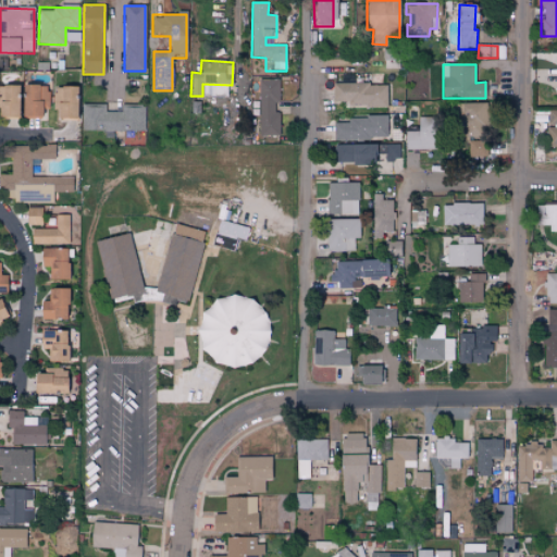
[(280,102),(279,79),(259,79),(260,136),(279,135),(277,102),(280,102)]
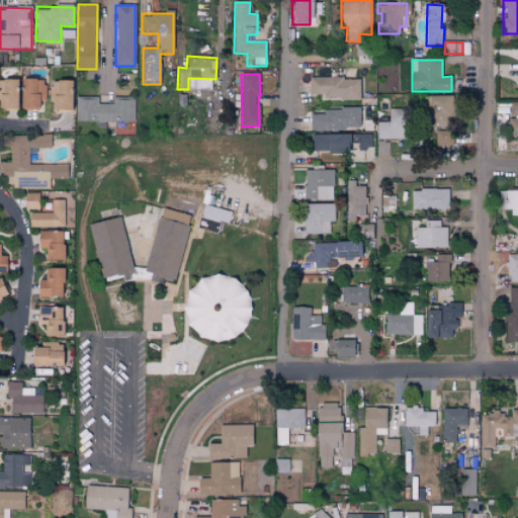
[(359,99),(359,78),(309,78),(309,95),(323,94),(323,99),(359,99)]
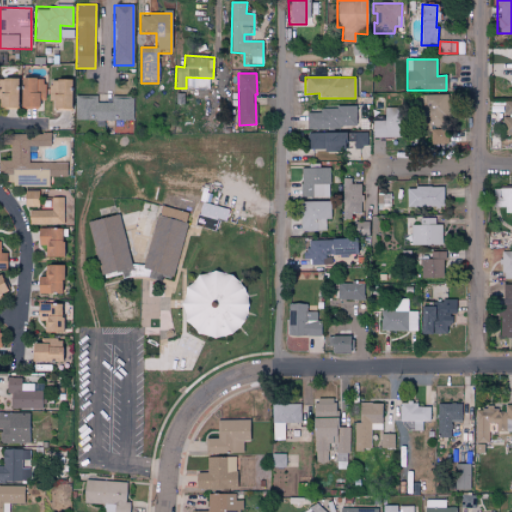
[(0,108),(15,108),(16,79),(0,78),(0,108)]
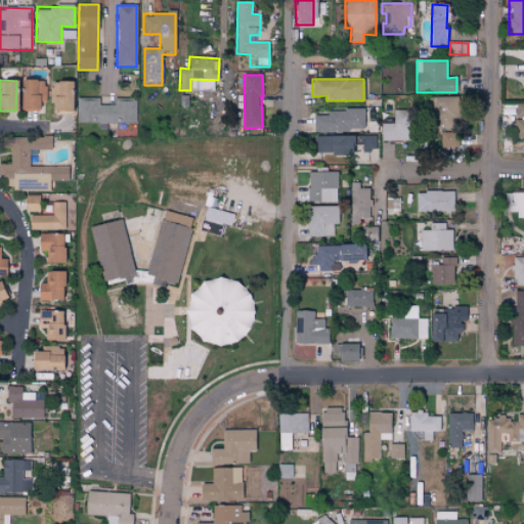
[(46,102),(45,81),(19,81),(20,111),(38,111),(38,102),(46,102)]
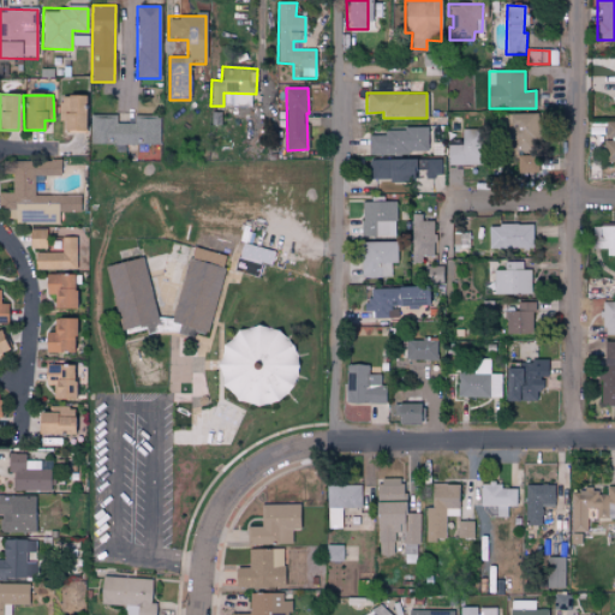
[(60,131),(83,131),(83,96),(61,96),(60,131)]
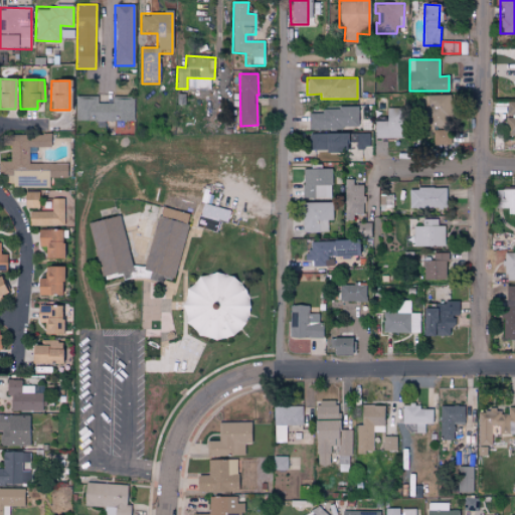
[(112,104),(97,104),(97,97),(75,96),(74,121),(133,122),(134,98),(112,97),(112,104)]
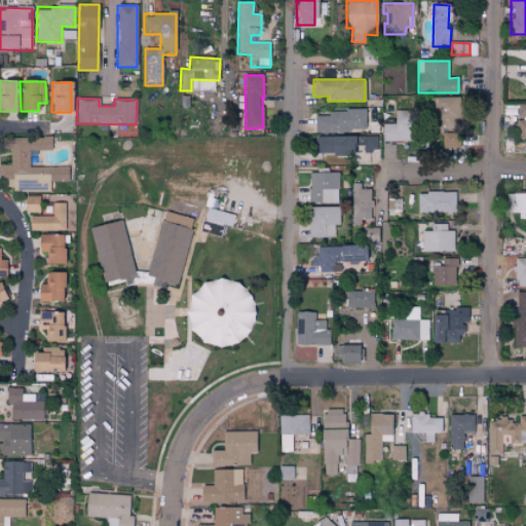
[(429,99),(430,130),(459,129),(458,98),(429,99)]
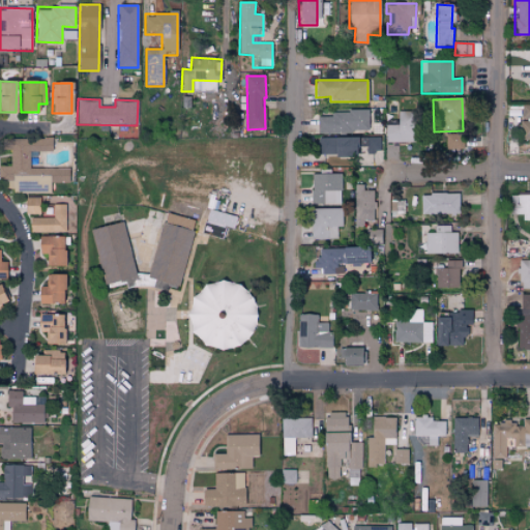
[(529,105),(522,106),(522,120),(520,120),(521,141),(529,140),(529,105)]
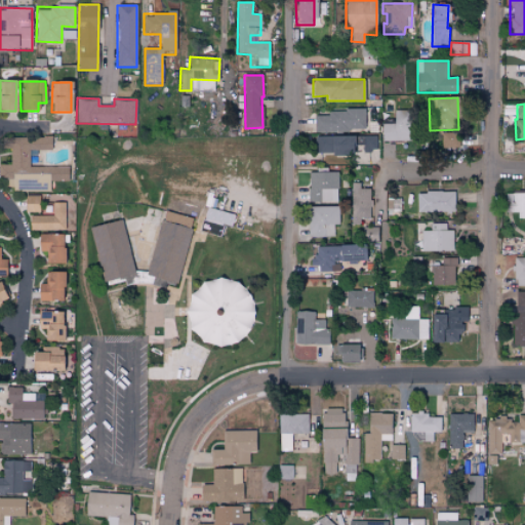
[(365,130),(364,110),(329,110),(329,116),(314,116),(315,132),(365,130)]
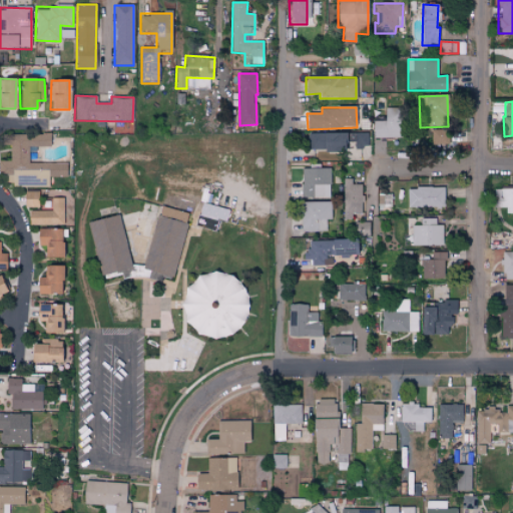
[(374,121),(373,137),(400,138),(401,108),(386,107),(385,121),(374,121)]
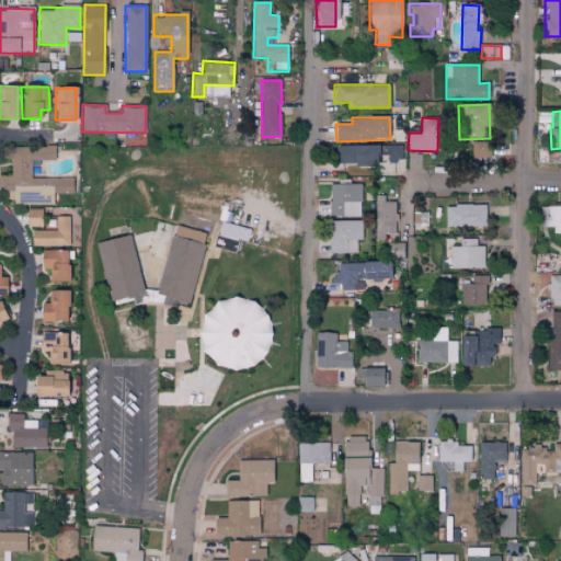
[(471,158),(490,158),(490,142),(471,142),(471,158)]
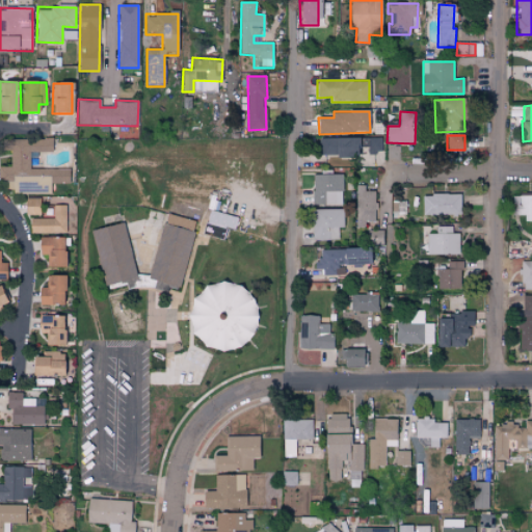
[(30,169),(29,152),(52,152),(52,138),(9,139),(9,167),(0,166),(0,175),(5,175),(5,192),(47,192),(47,184),(69,184),(69,168),(30,169)]
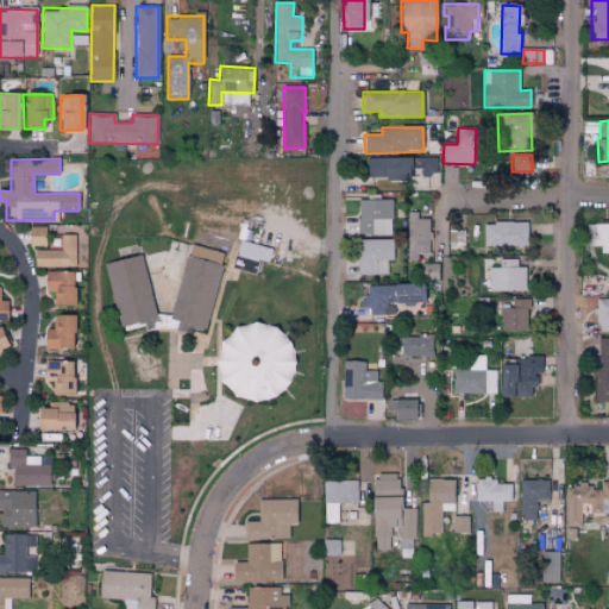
[(437,175),(437,158),(365,159),(366,180),(408,180),(407,170),(421,170),(421,175),(437,175)]
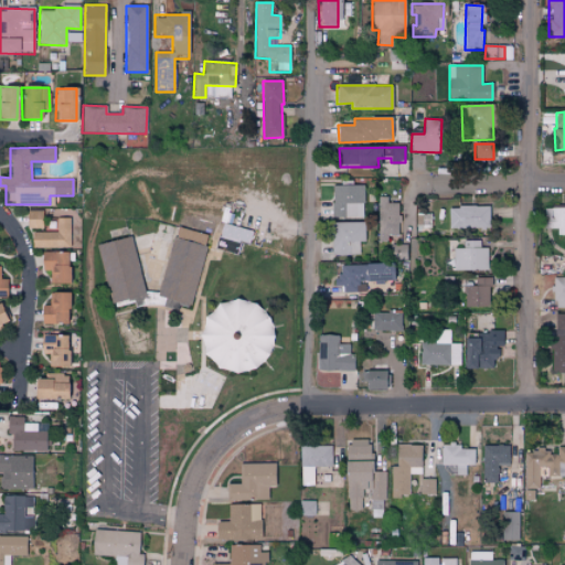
[(364,185),(333,185),(332,217),(363,219),(364,185)]
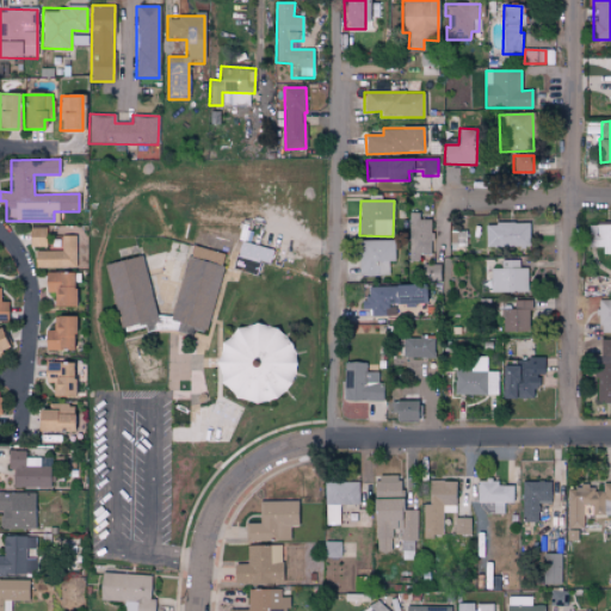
[(430,255),(431,221),(409,220),(408,254),(430,255)]
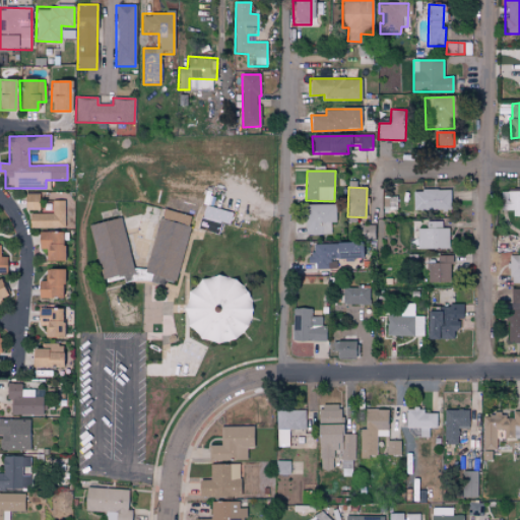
[(412,190),(412,210),(450,210),(450,191),(412,190)]
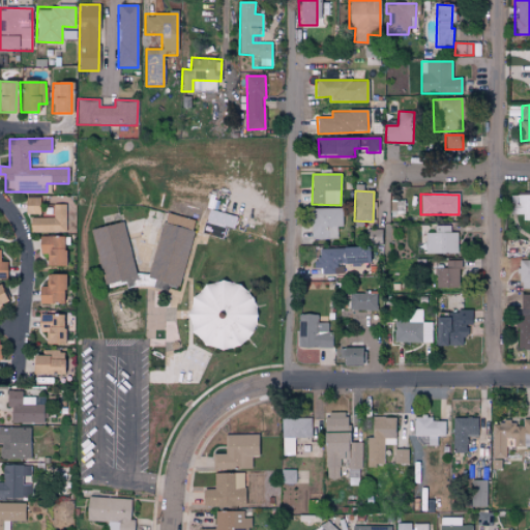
[(529,195),(510,195),(510,214),(522,214),(522,221),(529,219),(529,195)]
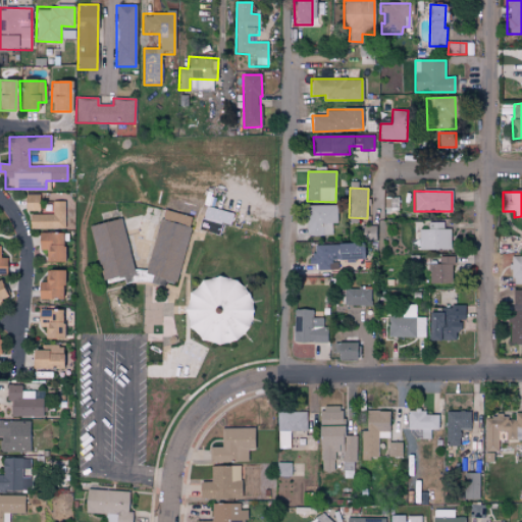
[(40,211),(39,195),(24,195),(25,211),(40,211)]
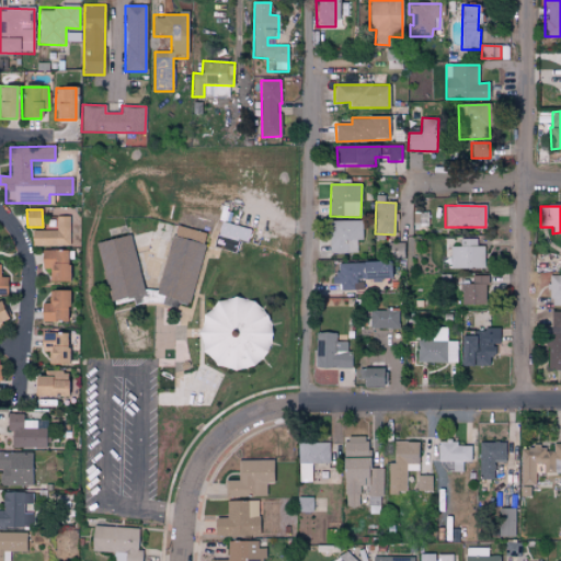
[(32,231),(32,247),(70,245),(69,216),(56,217),(56,230),(32,231)]
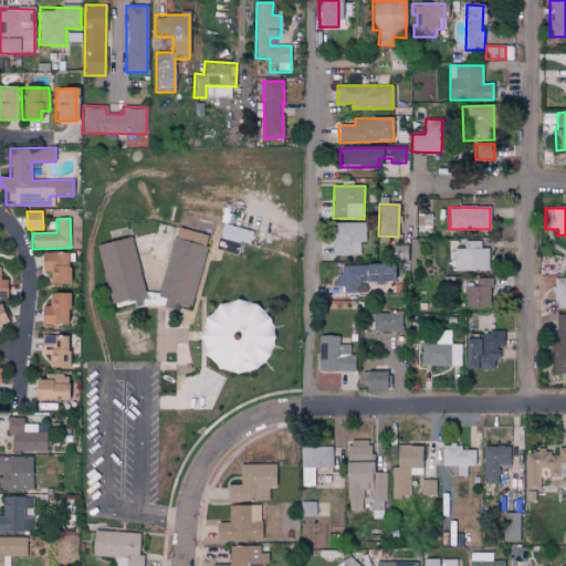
[(333,255),(359,255),(359,243),(365,242),(365,222),(333,223),(333,255)]
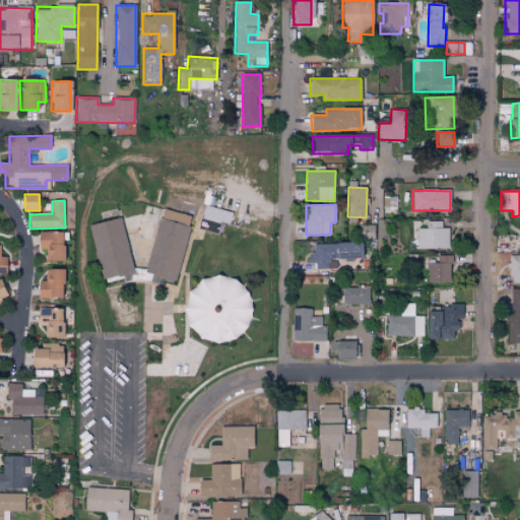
[(145,274),(176,281),(191,216),(160,209),(145,274)]
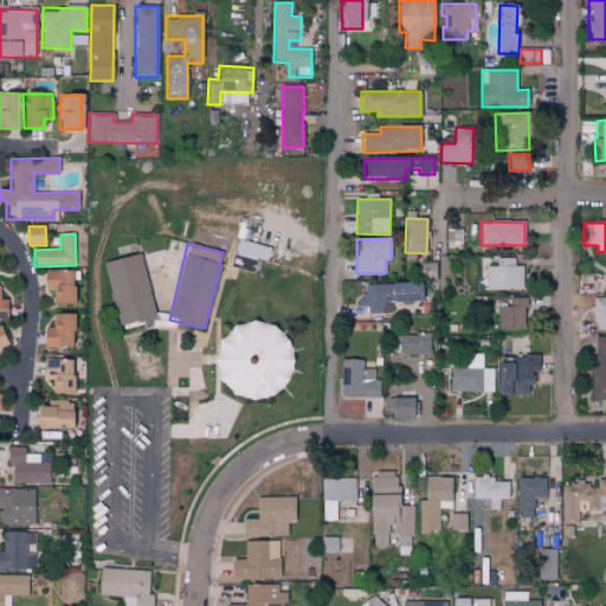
[(269,251),(238,244),(234,257),(232,257),(230,268),(245,271),(247,264),(239,263),(240,257),(265,263),(269,251)]
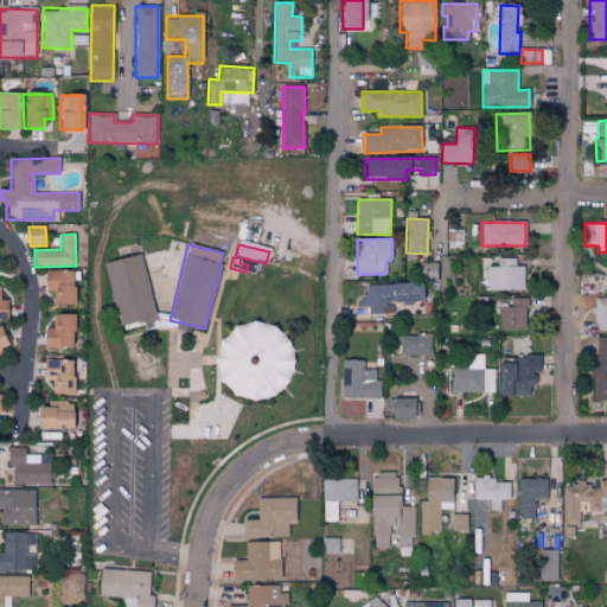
[(103,263),(119,326),(155,319),(140,255),(103,263)]
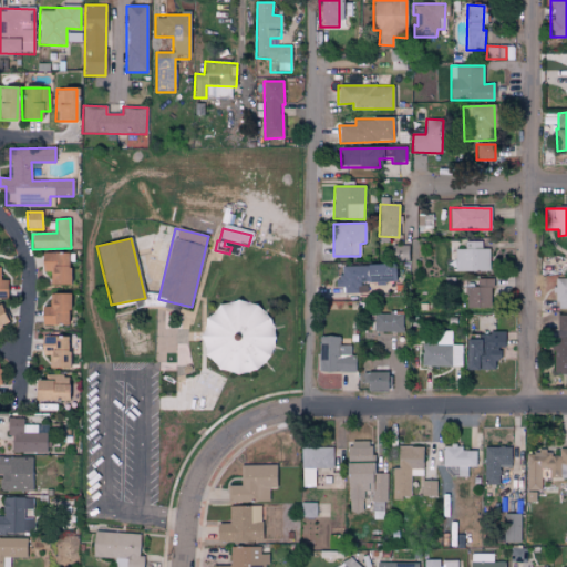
[(490,270),(490,248),(482,248),(482,241),(464,241),(464,249),(454,249),(455,271),(490,270)]
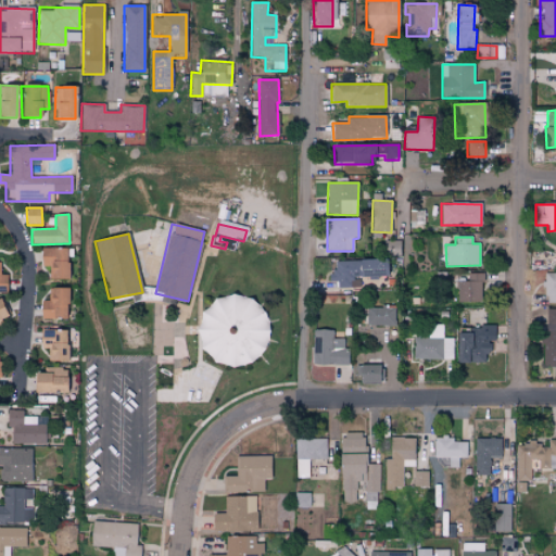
[(41,266),(49,266),(50,280),(67,279),(66,248),(40,249),(41,266)]
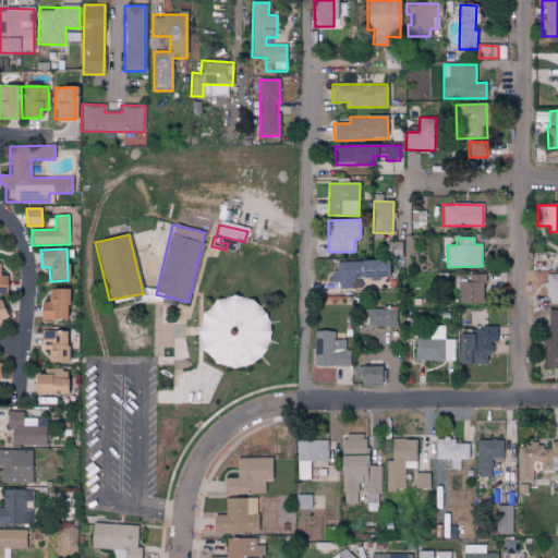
[(336,262),(336,273),(329,273),(329,283),(338,282),(338,289),(361,289),(361,279),(387,279),(386,261),(336,262)]
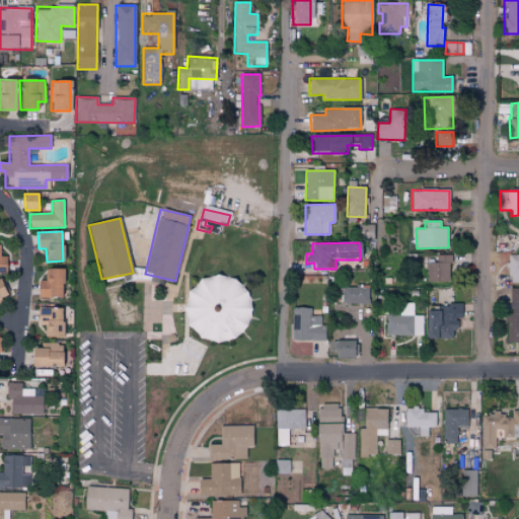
[(518,254),(508,254),(508,282),(518,282),(518,254)]
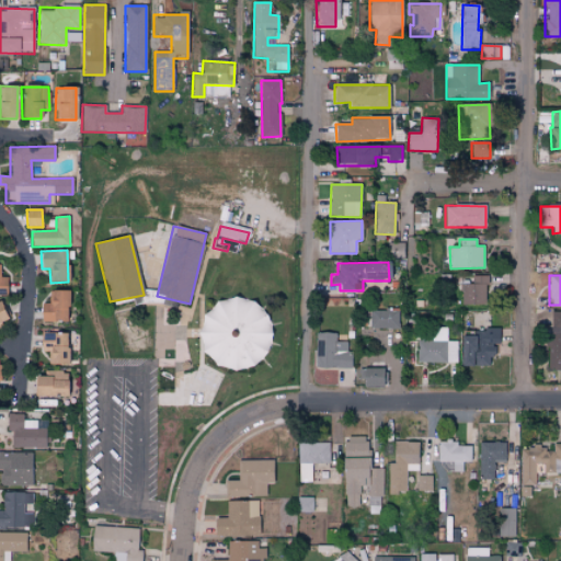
[(461,304),(485,304),(485,276),(460,276),(461,304)]
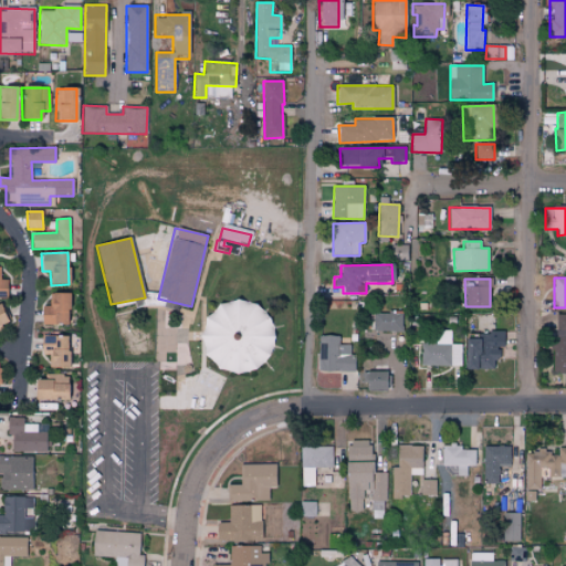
[(67,325),(69,294),(50,293),(50,306),(41,306),(41,325),(67,325)]
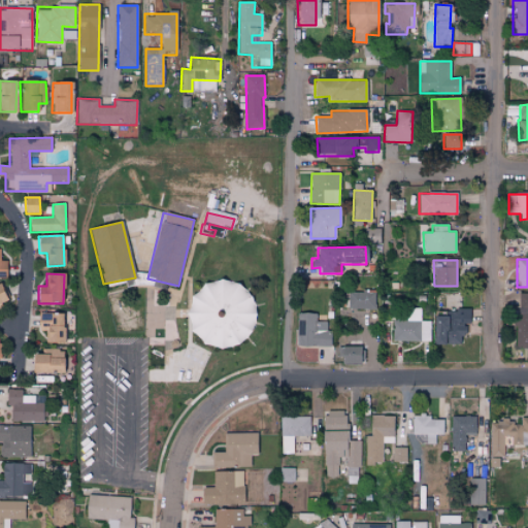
[(189,332),(200,338),(201,347),(209,344),(217,349),(244,342),(255,323),(253,312),(249,292),(226,279),(202,285),(198,293),(189,295),(191,303),(185,315),(189,332)]
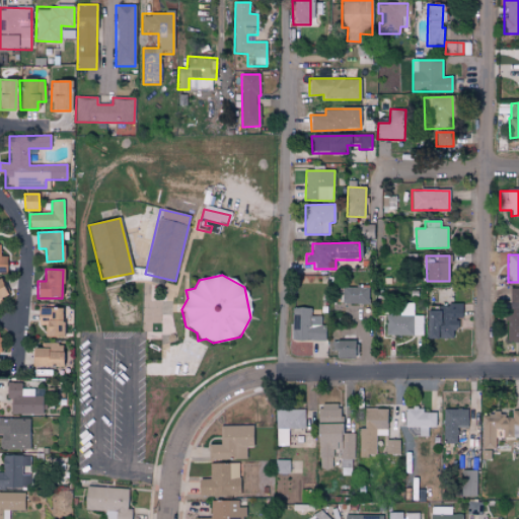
[(0,279),(0,300),(10,297),(2,279),(0,279)]
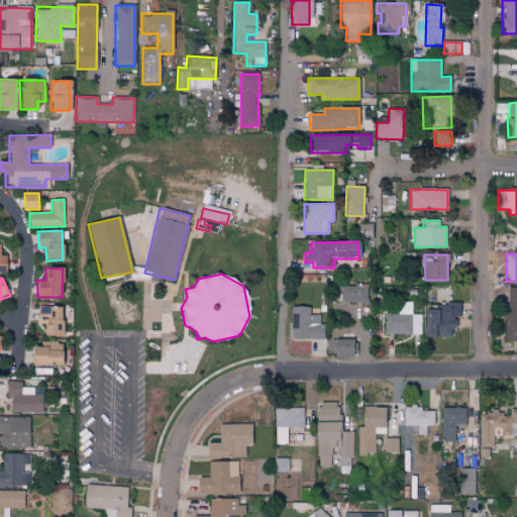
[(368,302),(368,285),(341,286),(341,303),(368,302)]
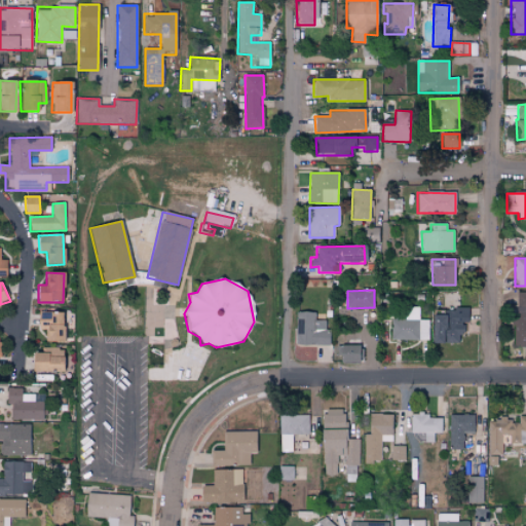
[(391,318),(390,340),(428,340),(428,321),(419,320),(419,307),(405,307),(405,320),(391,318)]
